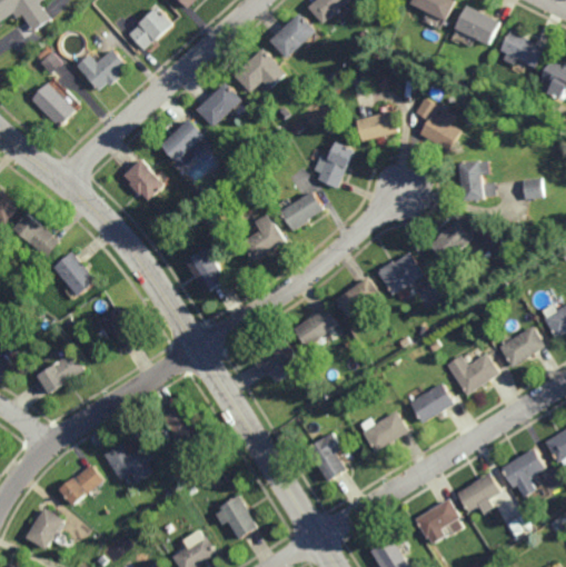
[(41,0),(39,2),(50,18),(32,30),(21,13),(15,18),(11,12),(0,20),(0,0),(41,0)]
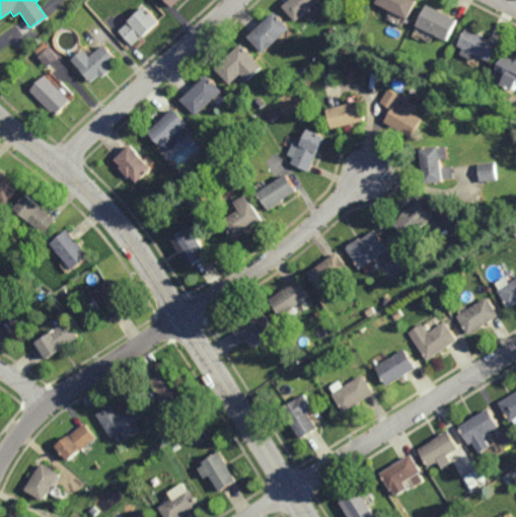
[(162,0),(171,9),(180,0),(162,0)]
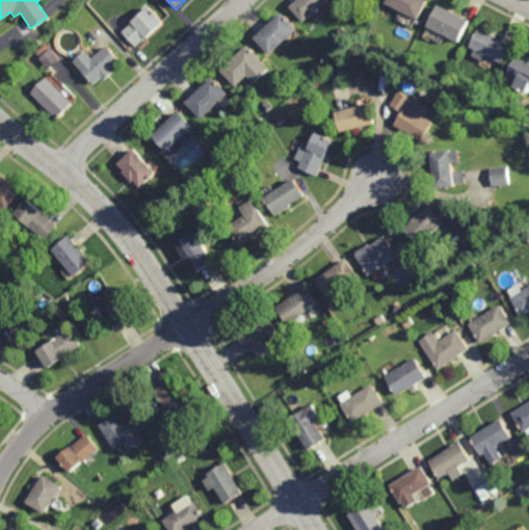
[(323,0),(300,22),(287,6),(293,0),(323,0)]
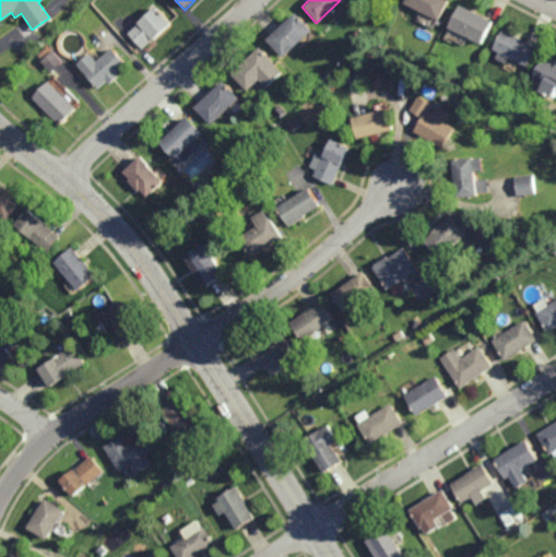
[(446,0),(437,20),(402,2),(403,0),(446,0)]
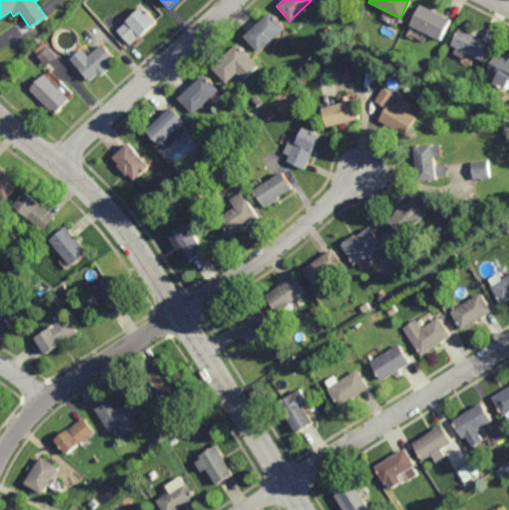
[(439,39),(409,24),(419,4),(449,19),(439,39)]
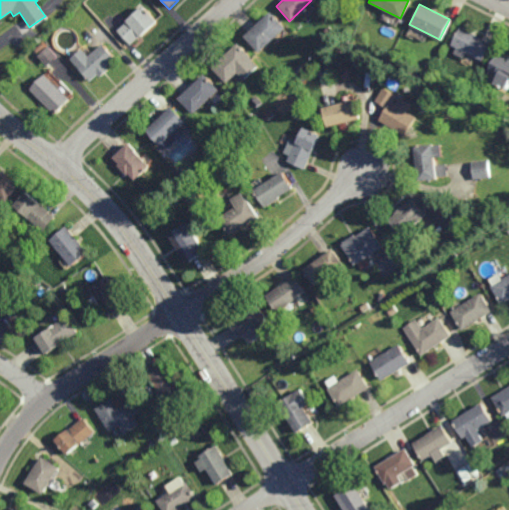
[(139,36),(139,35),(128,45),(116,30),(126,22),(124,20),(140,6),(155,22),(139,36)]
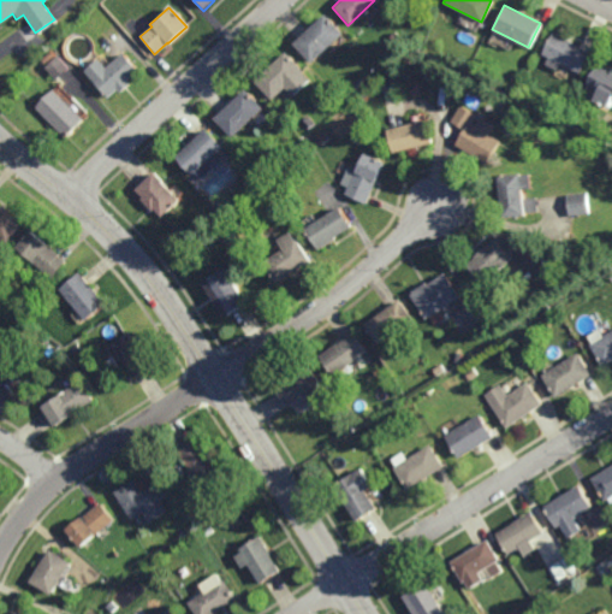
[(309,63),(291,42),(324,13),(342,34),(309,63)]
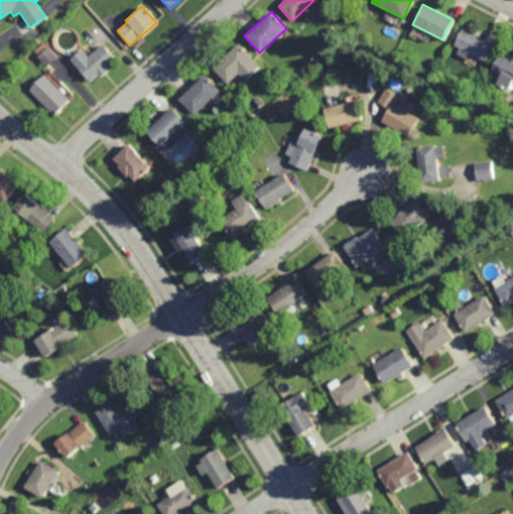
[(485,61),(469,52),(466,58),(456,54),(459,48),(454,45),(463,27),(479,35),(478,35),(494,43),(485,61)]
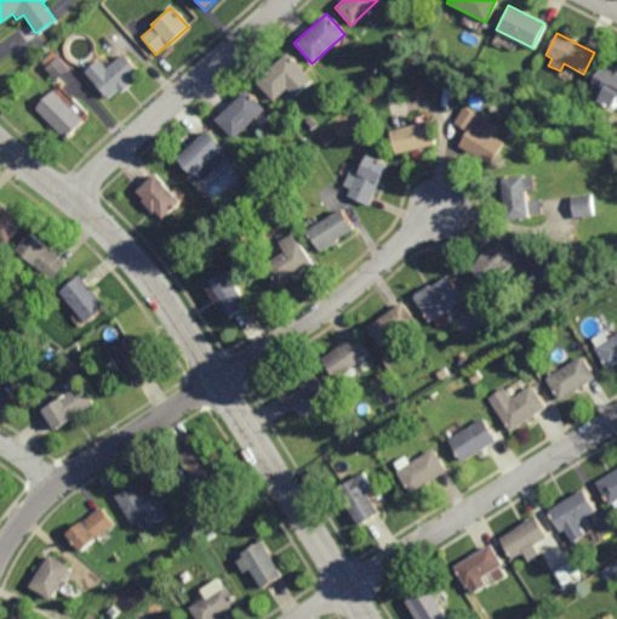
[(395,44),(390,39),(395,34),(400,39),(395,44)]
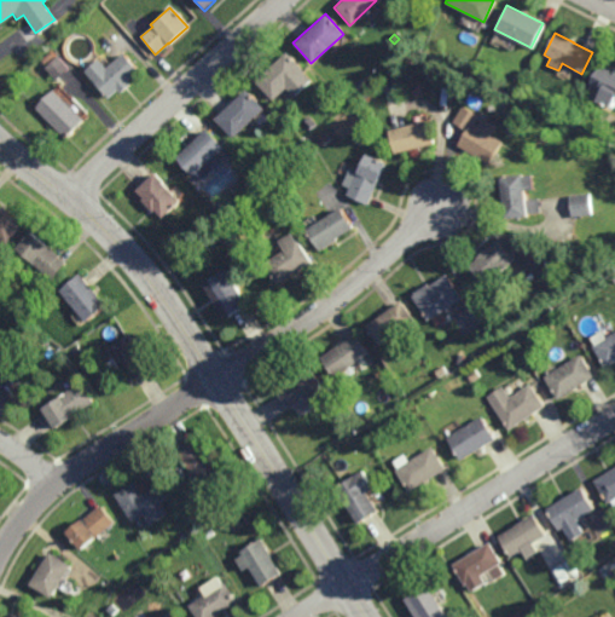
[(45,65),(39,59),(50,50),(54,57),(45,65)]
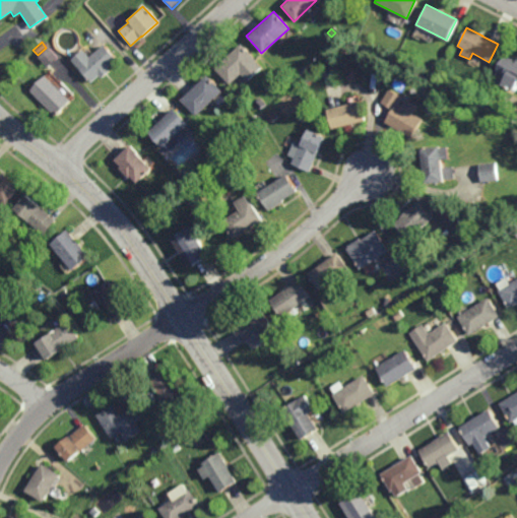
[(246,80),(239,73),(229,83),(214,69),(227,56),(229,53),(240,44),(254,59),(253,61),(259,67),(246,80)]
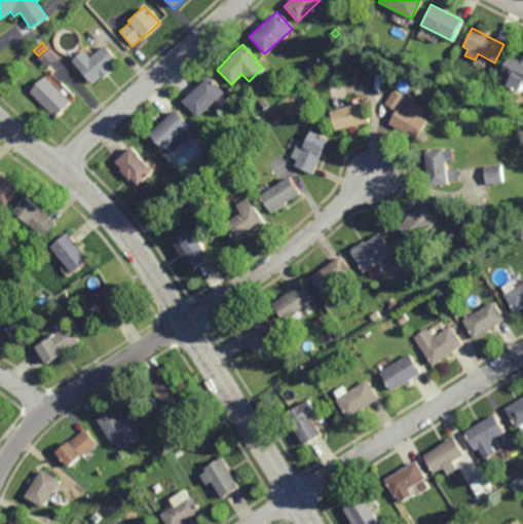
[(102,78),(100,76),(91,83),(71,61),(82,50),(89,58),(104,45),(117,61),(107,69),(109,72),(102,78)]
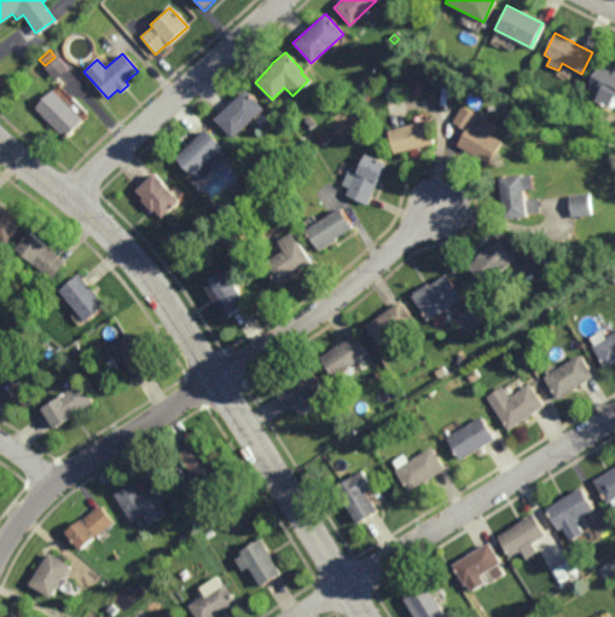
[(51,76),(45,69),(48,65),(56,73),(51,76)]
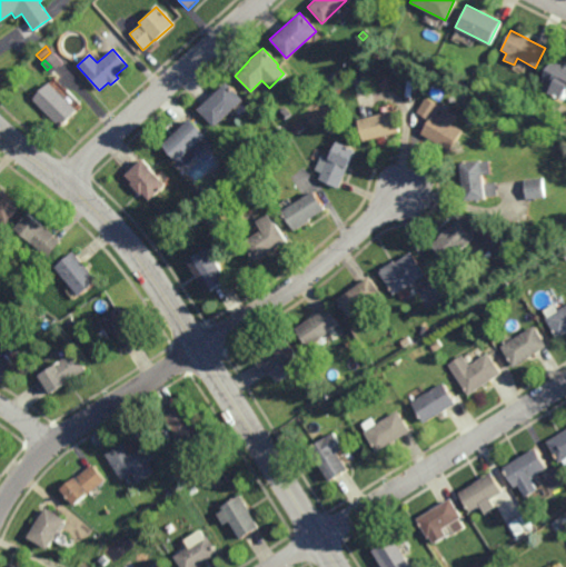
[(562,66),(563,63),(565,65),(565,93),(563,99),(549,92),(552,87),(540,81),(540,80),(550,61),(562,66)]
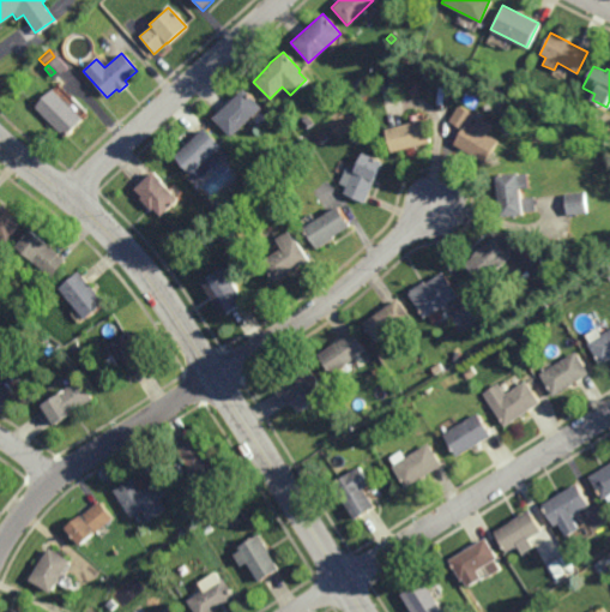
[(352,90),(348,84),(354,79),(358,85),(352,90)]
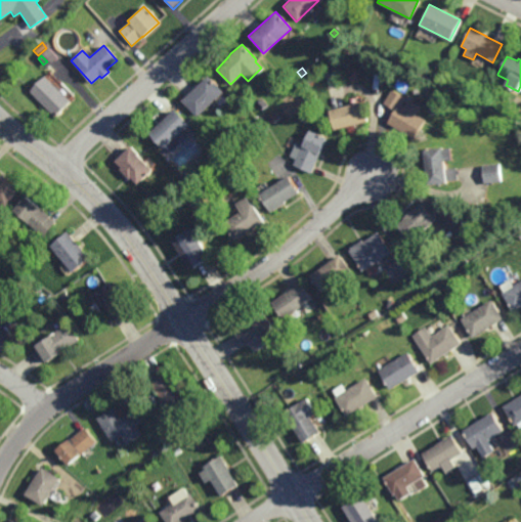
[(306,86),(302,81),(309,74),(314,79),(306,86)]
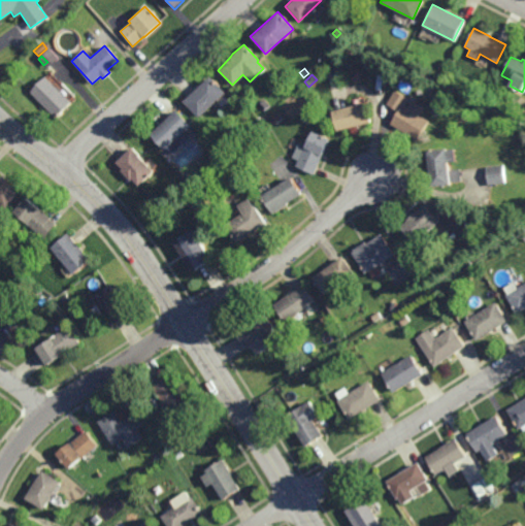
[(56,118),(30,92),(36,83),(45,76),(71,102),(56,118)]
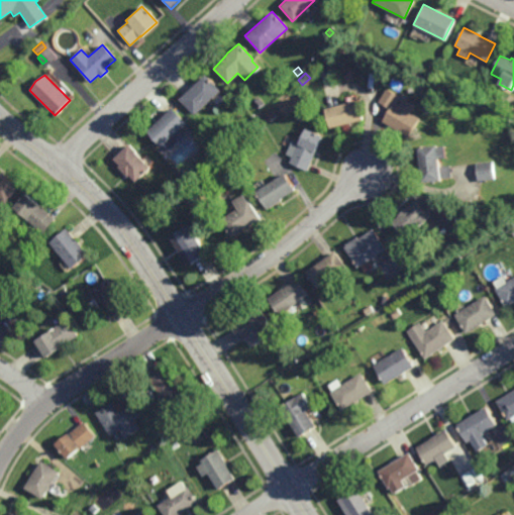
[(194,115),(180,99),(205,75),(220,91),(194,115)]
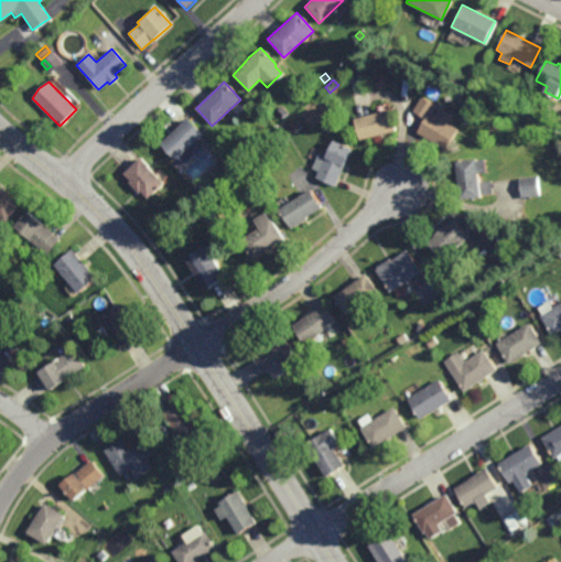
[(305,101),(299,93),(303,88),(311,96),(305,101)]
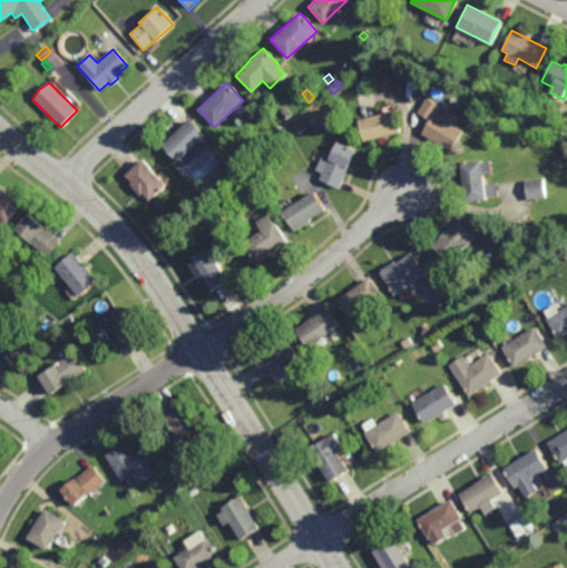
[(439,117),(443,109),(456,116),(451,124),(462,130),(449,152),(420,134),(429,120),(416,113),(424,98),(439,107),(434,115),(439,117)]
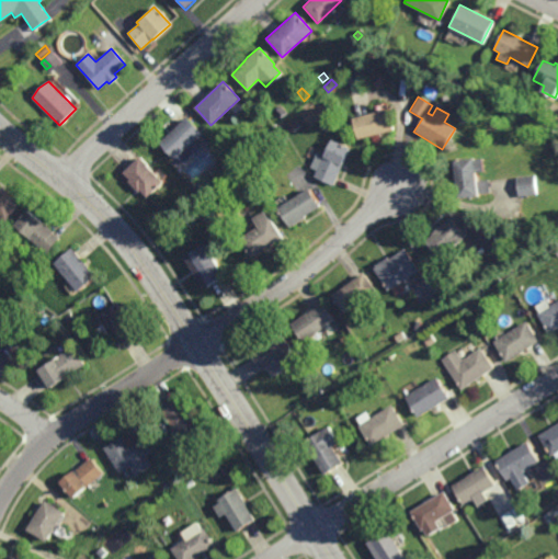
[(279,118),(273,111),(279,106),(285,114),(279,118)]
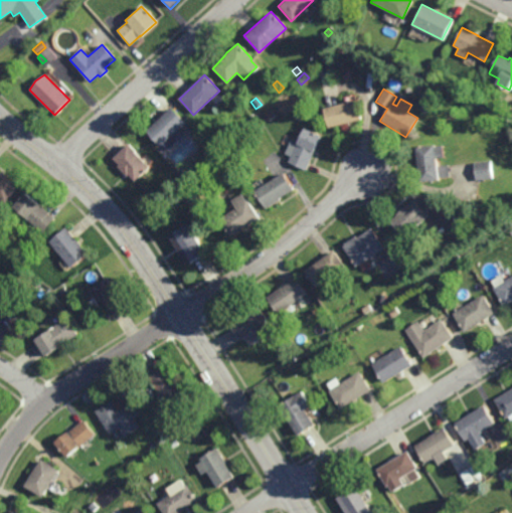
[(328,128),(323,108),(355,100),(360,120),(328,128)]
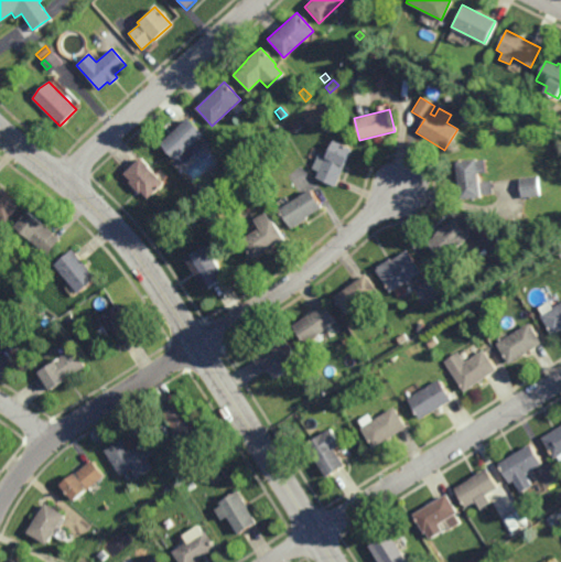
[(176,160),(161,143),(187,118),(203,134),(176,160)]
